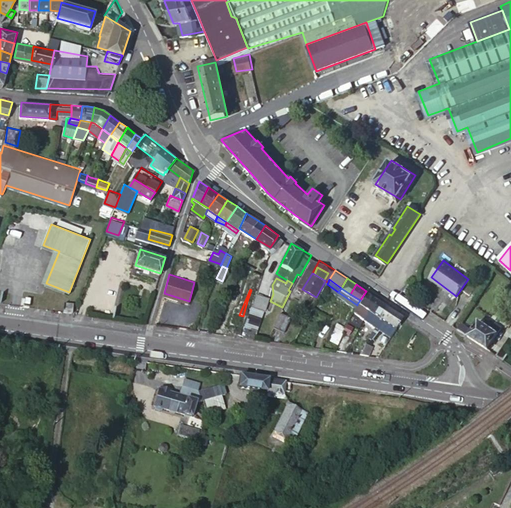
[(252,303),(256,291),(251,290),(247,301),(252,303)]
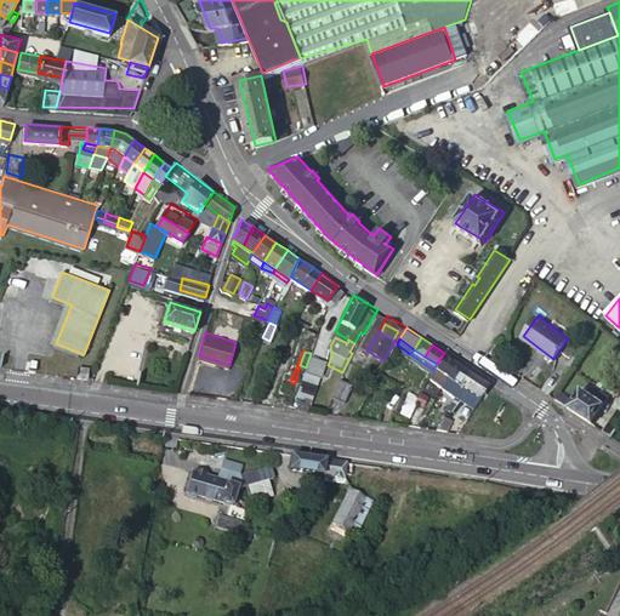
[(456,361),(444,353),(437,364),(449,372),(456,361)]
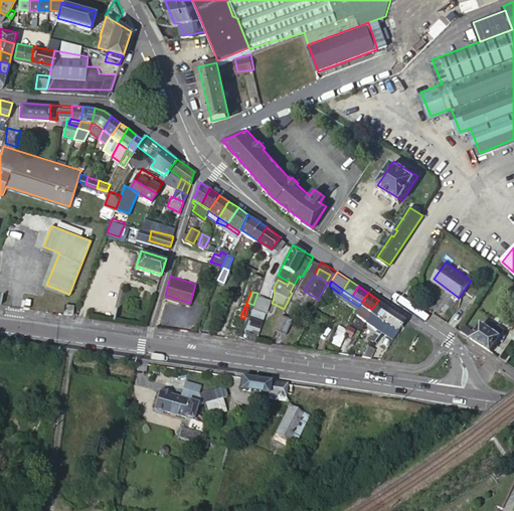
[(268,312),(272,298),(260,294),(254,308),(268,312)]
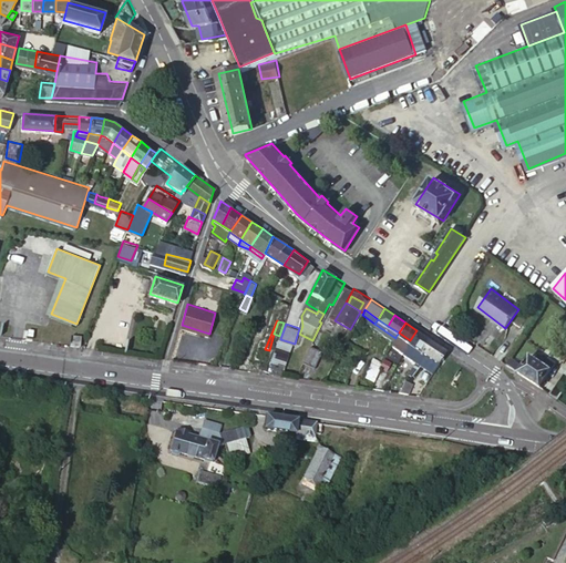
[(436,344),(417,330),(410,340),(409,341),(410,341),(429,355),(436,344)]
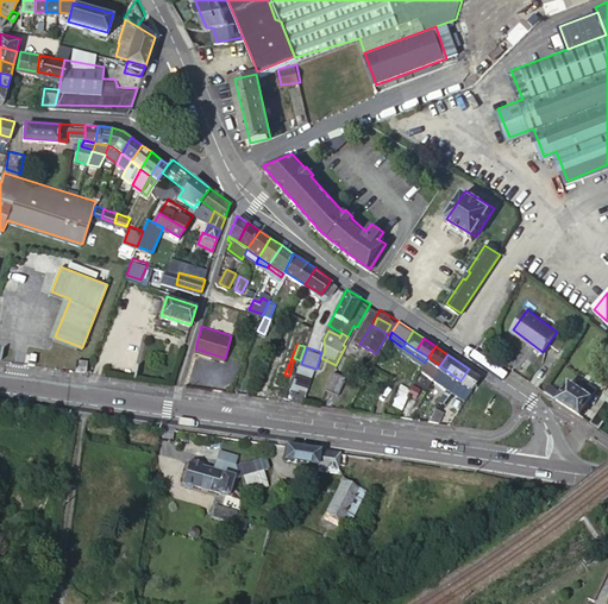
[(75,367),(86,370),(88,359),(77,357),(75,367)]
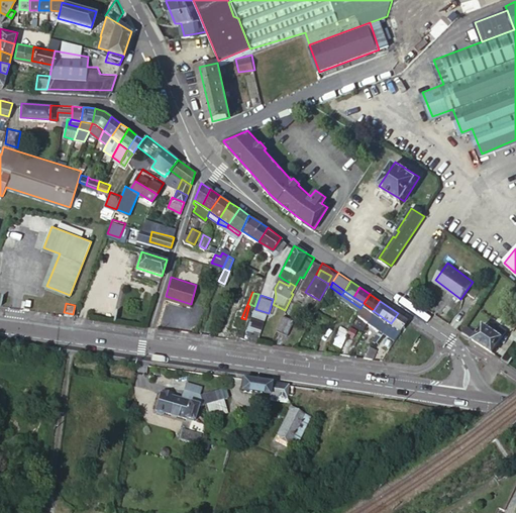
[(372,314),(374,311),(373,311),(374,310),(364,303),(360,307),(372,314)]
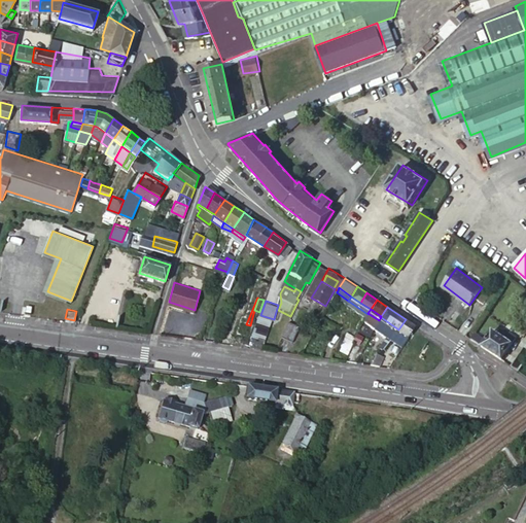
[(234,338),(250,342),(259,312),(254,310),(250,325),(246,324),(239,323),(234,338)]
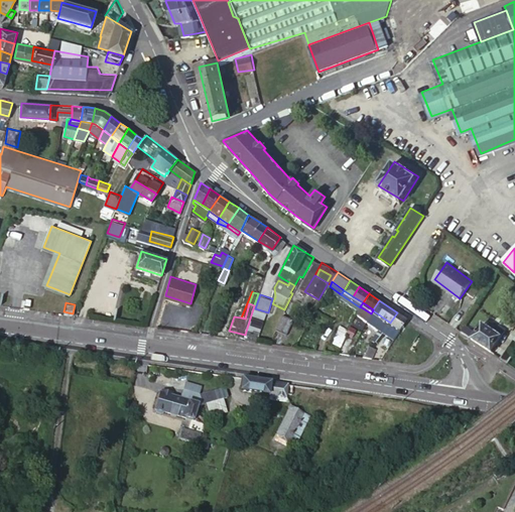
[(360,306),(360,307),(357,311),(369,318),(371,313),(360,306)]
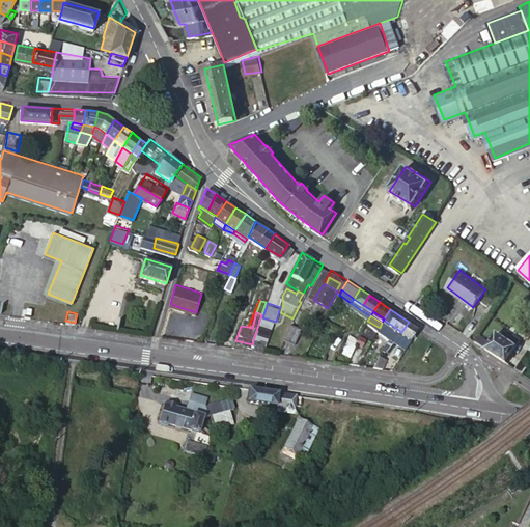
[(304,325),(295,320),(287,335),(297,339),(304,325)]
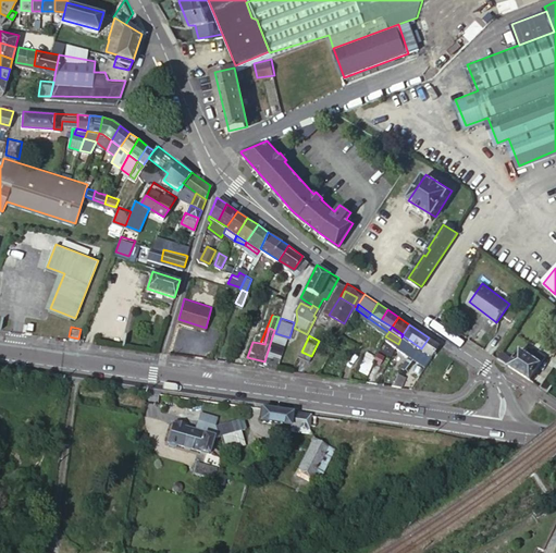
[(419,352),(421,348),(403,335),(400,339),(398,344),(417,356),(419,352)]
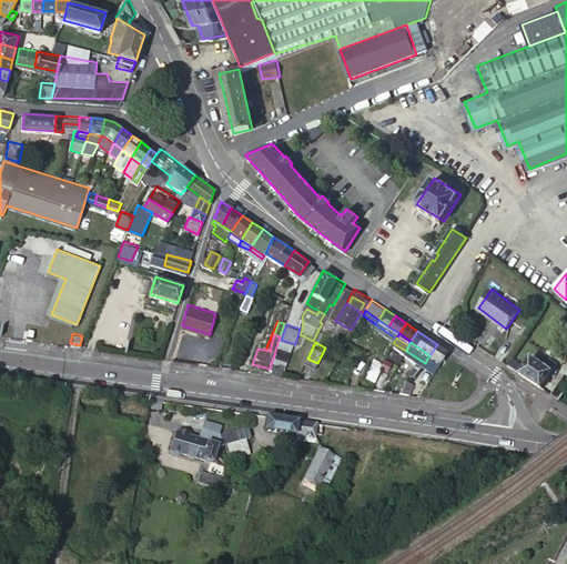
[(429,355),(441,362),(447,351),(437,344),(429,355)]
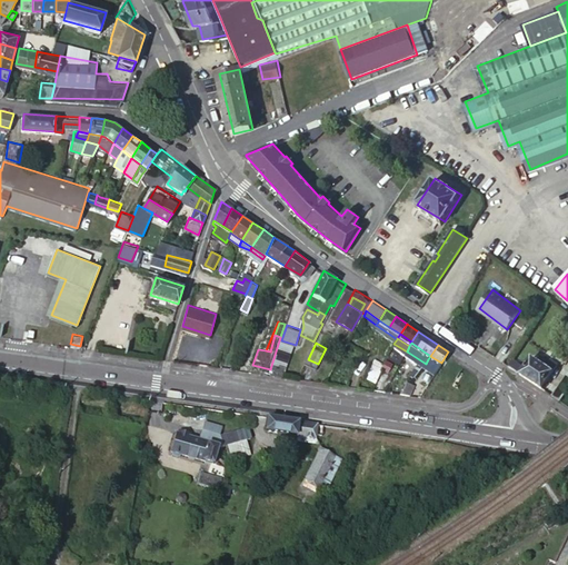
[(534,355),(522,372),(548,388),(556,377),(551,374),(555,368),(548,364),(551,359),(542,353),(538,358),(534,355)]
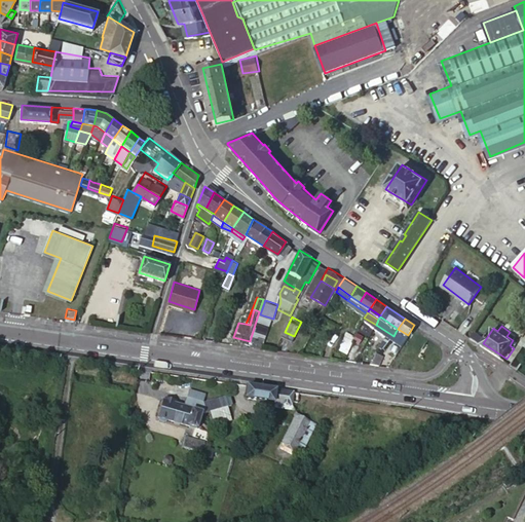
[(403,342),(408,335),(398,329),(396,332),(394,336),(403,342)]
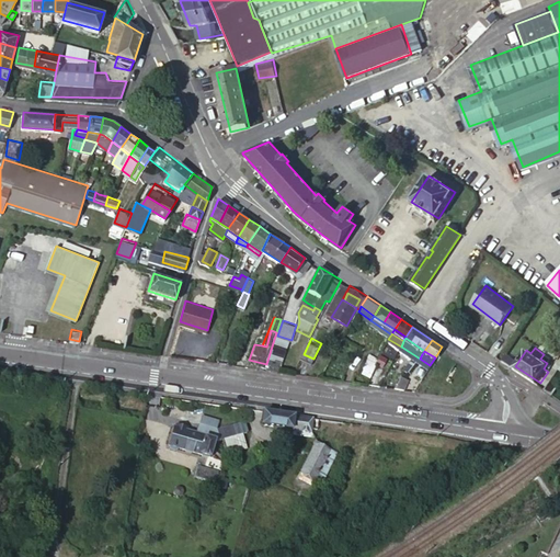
[(507,353),(504,360),(511,364),(514,357),(507,353)]
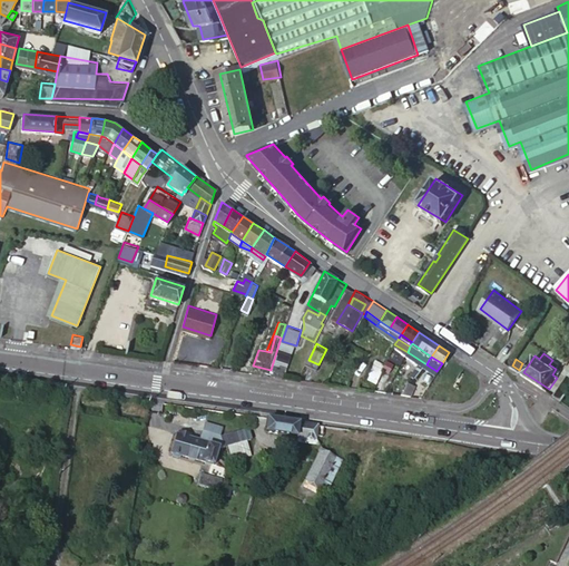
[(559,364),(552,360),(549,364),(556,369),(559,364)]
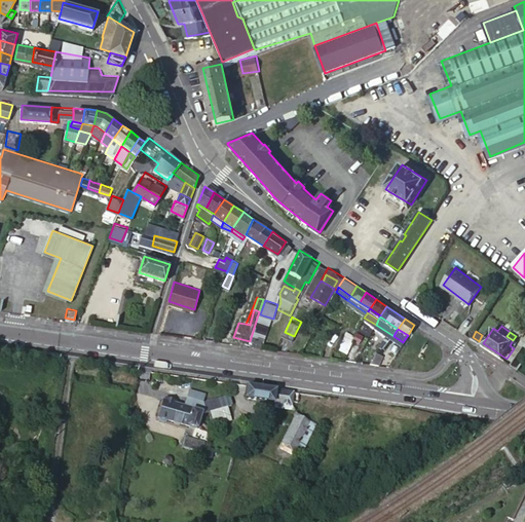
[(349,346),(353,337),(346,334),(345,336),(343,338),(342,342),(349,346)]
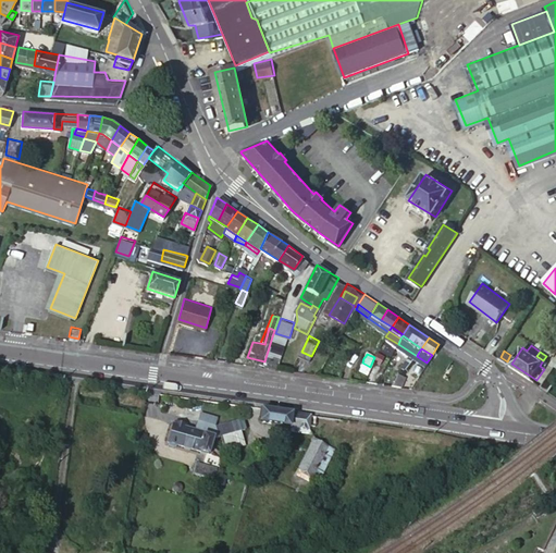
[(543,384),(551,390),(555,380),(555,366),(543,384)]
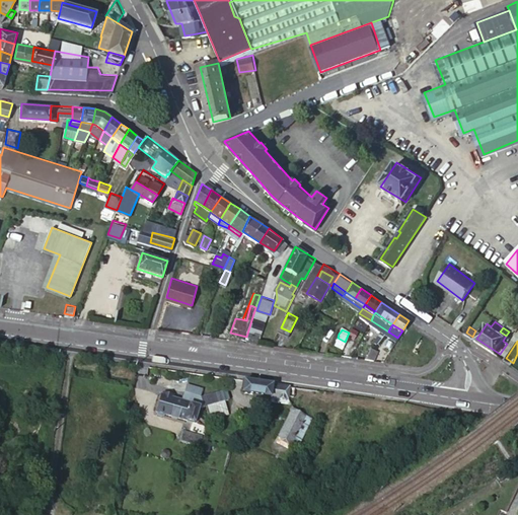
[(366,353),(373,356),(377,347),(375,347),(370,344),(366,353)]
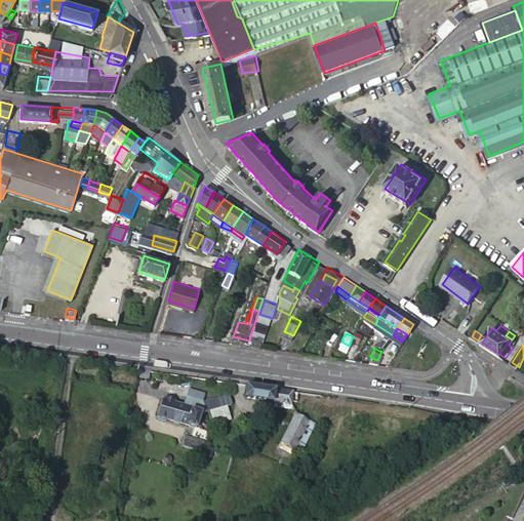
[(275,386),(246,382),(245,394),(274,398),(275,386)]
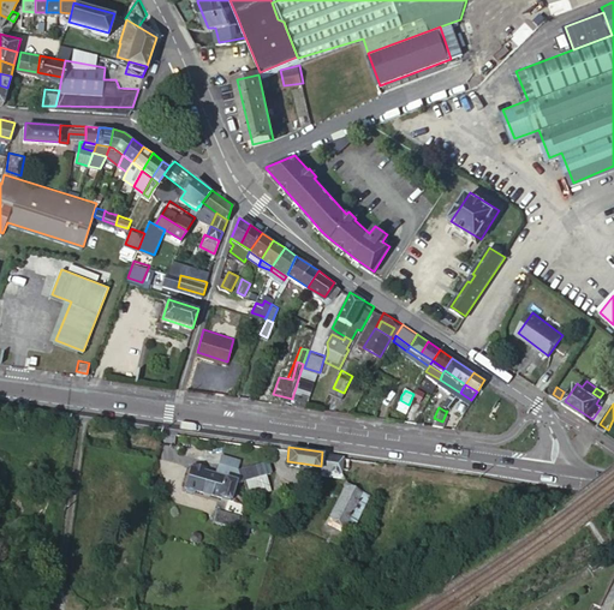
[(340,468),(343,454),(322,452),(321,466),(340,468)]
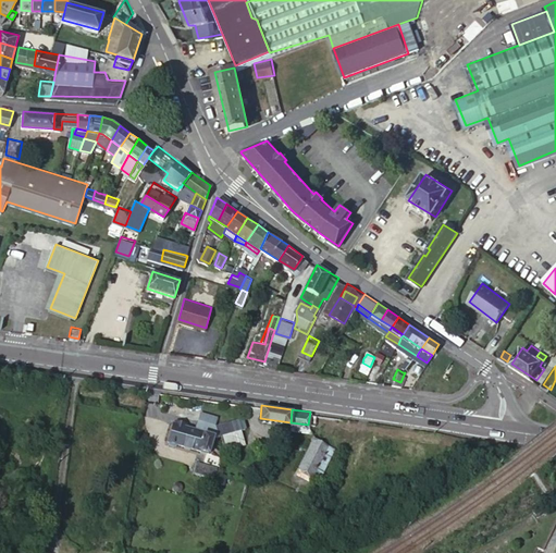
[(199,419),(214,422),(217,415),(201,410),(199,419)]
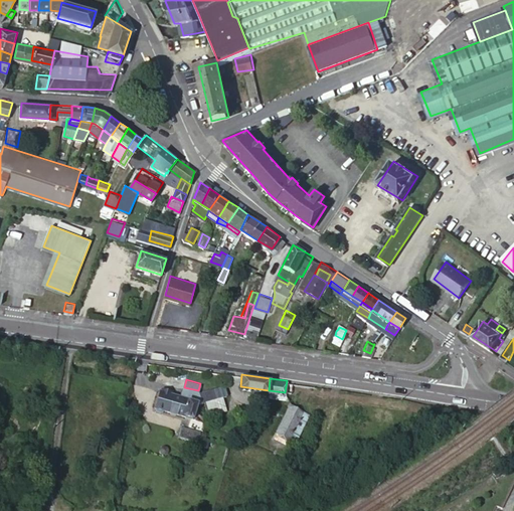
[(202,400),(207,399),(223,395),(228,393),(231,382),(199,391),(202,400)]
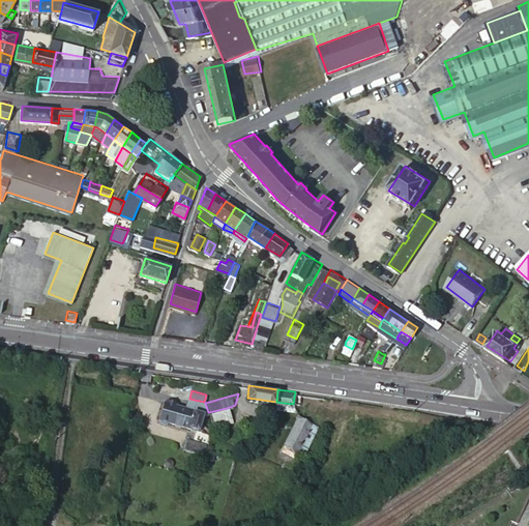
[(203,410),(205,411),(208,412),(205,403),(204,402),(189,399),(187,404),(203,410)]
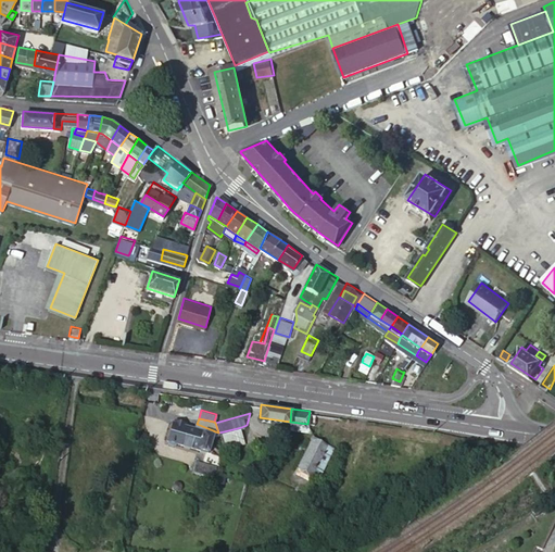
[(213,430),(197,424),(197,426),(174,419),(169,437),(209,448),(213,430)]
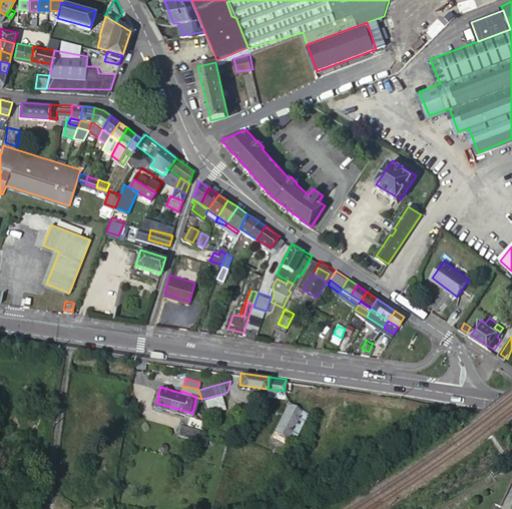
[(206,398),(210,411),(211,410),(225,407),(222,394),(206,398)]
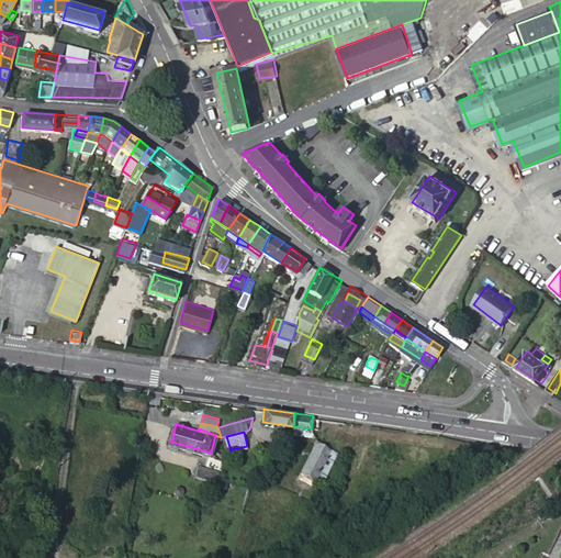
[(331,445),(315,442),(307,475),(323,478),(325,470),(326,462),(331,445)]
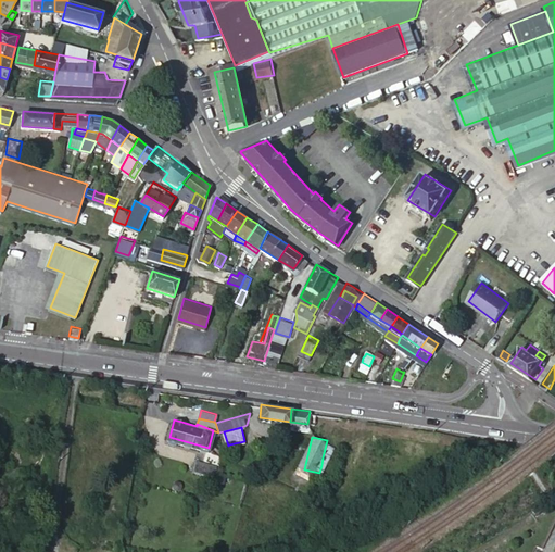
[(333,442),(330,441),(327,440),(323,458),(329,459),(333,442)]
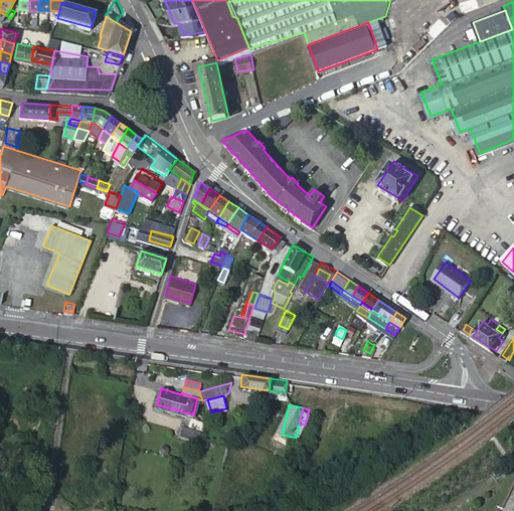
[(237,426),(237,423),(225,417),(224,422),(237,426)]
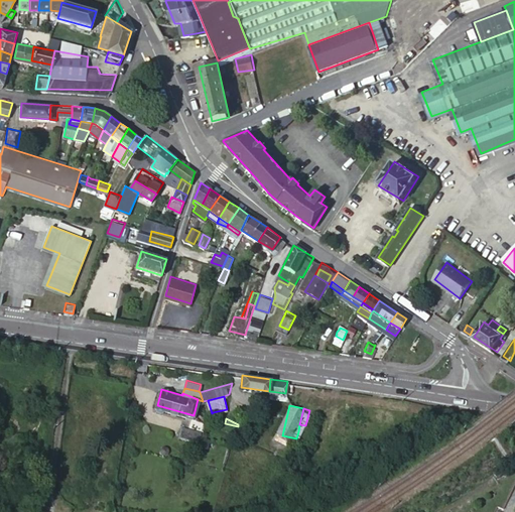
[(200,439),(203,428),(183,423),(180,434),(200,439)]
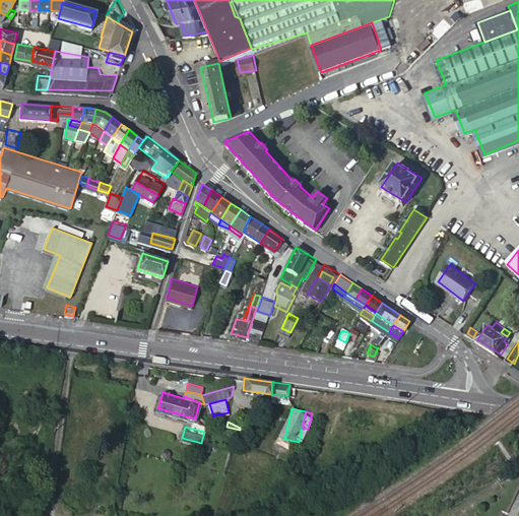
[(365,435),(345,447),(349,454),(370,443),(365,435)]
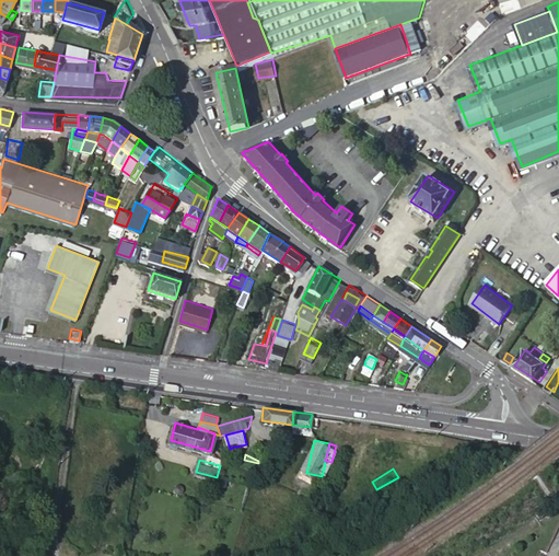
[(322,476),(306,473),(305,481),(321,484),(322,476)]
